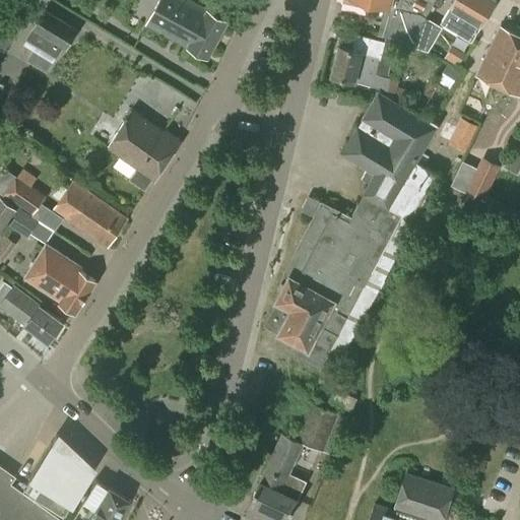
[(208,11),(186,0),(160,0),(148,23),(189,46),(189,48),(207,58),(228,20),(208,10),(208,11)]
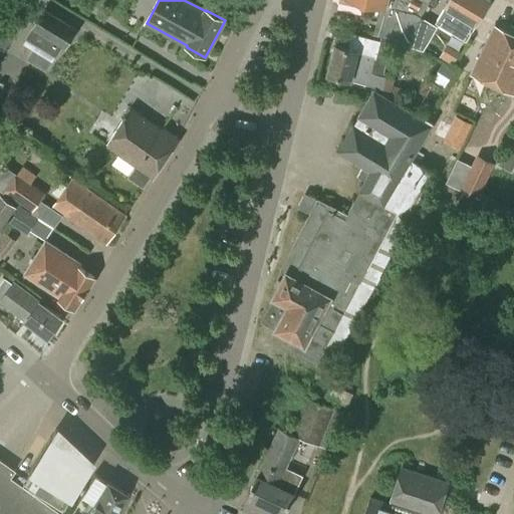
[(420,18),(431,0),(342,0),(342,1),(368,7),(369,3),(380,6),(377,16),(382,18),(377,36),(424,49),(437,29),(420,18)]
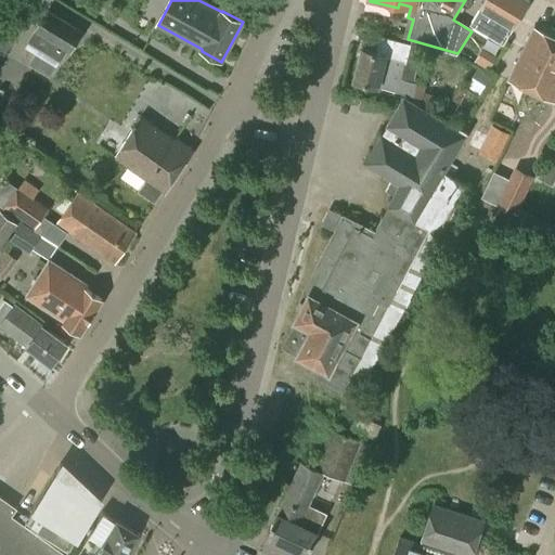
[(504,43),(530,1),(527,0),(485,0),(472,24),(504,43)]
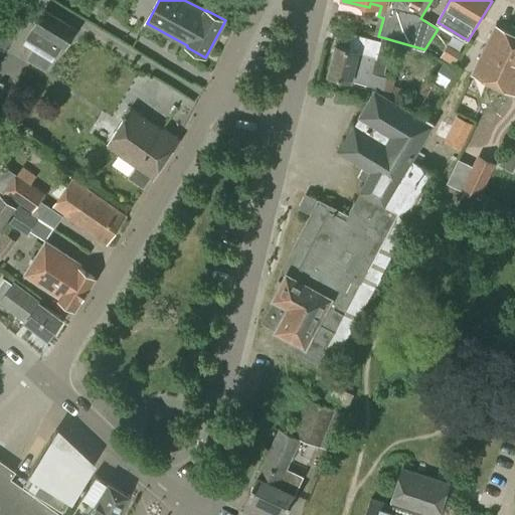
[(65,48),(76,29),(44,10),(33,28),(42,34),(36,43),(49,51),(55,42),(65,48)]
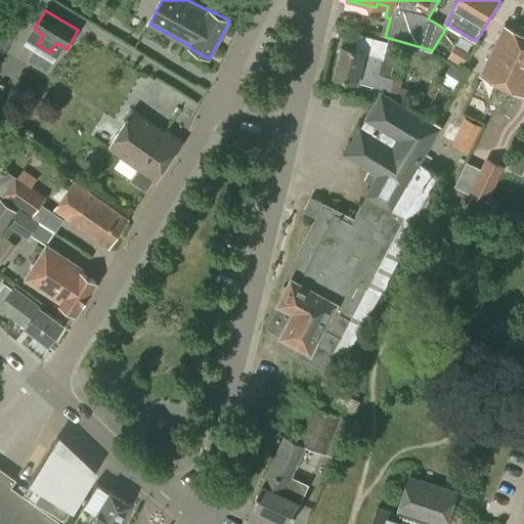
[(0,47),(5,51),(20,28),(1,13),(0,14),(0,47)]
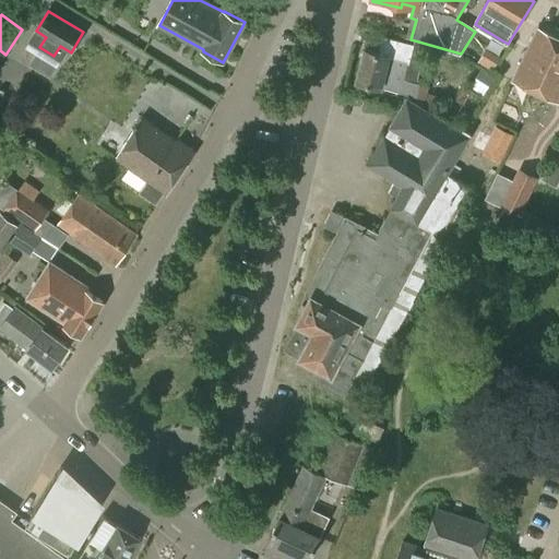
[(558,102),(558,36),(537,26),(512,80),(558,102)]
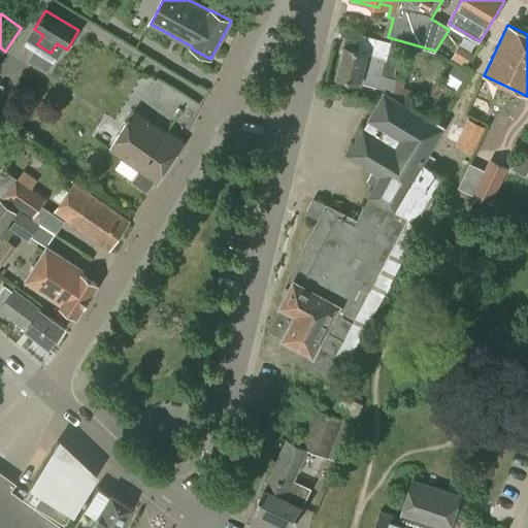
[(397,78),(382,74),(391,41),(369,36),(365,52),(344,46),(337,76),(393,91),(397,78)]
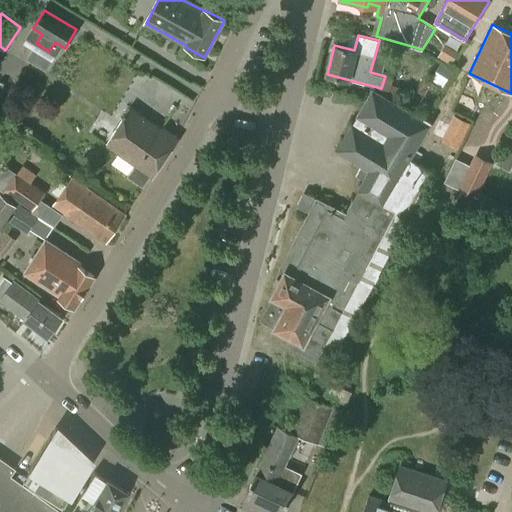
[(453,70),(441,62),(430,78),(443,86),(453,70)]
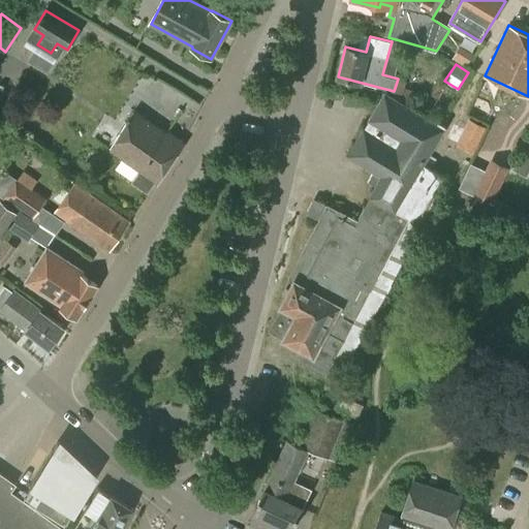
[(416,91),(404,88),(401,100),(405,102),(412,104),(416,91)]
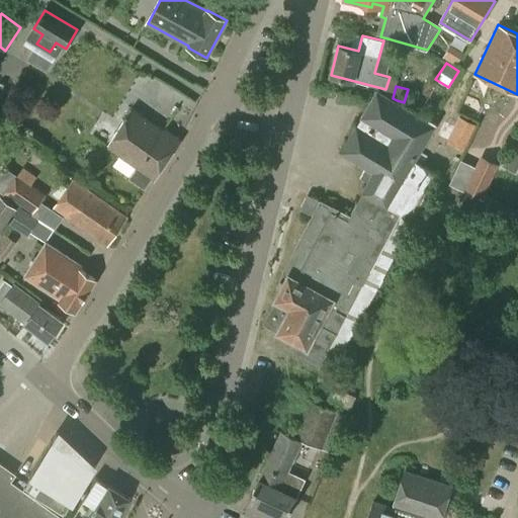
[(337,333),(346,317),(352,305),(362,310),(373,289),(363,284),(374,263),(382,267),(398,239),(390,234),(400,214),(412,221),(438,173),(420,164),(420,162),(416,160),(437,123),(397,100),(393,98),(377,89),(343,152),(367,165),(362,174),(369,178),(361,193),(367,196),(364,201),(359,198),(348,220),(337,213),(338,209),(320,200),(319,202),(313,198),(306,210),(315,214),(284,269),(286,274),(289,276),(284,284),(280,282),(277,287),(282,289),(264,323),(276,329),(276,330),(293,339),(288,350),(319,366),(337,333)]
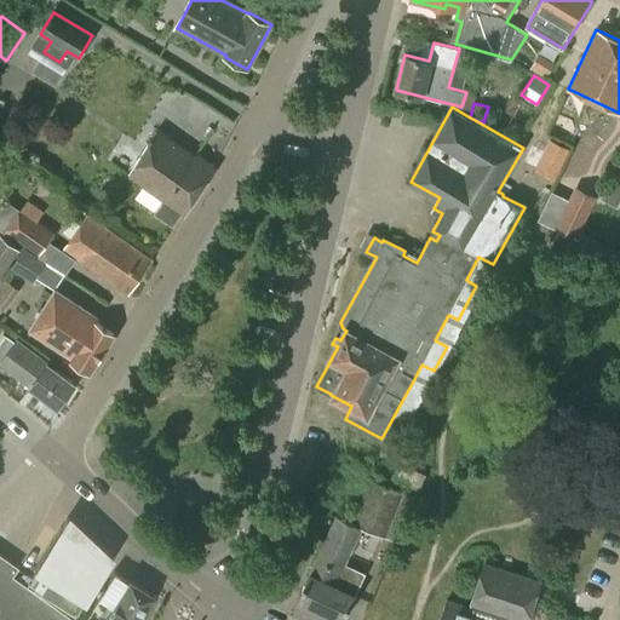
[(196,156),(159,131),(130,176),(164,200),(154,212),(173,225),(182,213),(185,214),(217,167),(199,154),(196,156)]
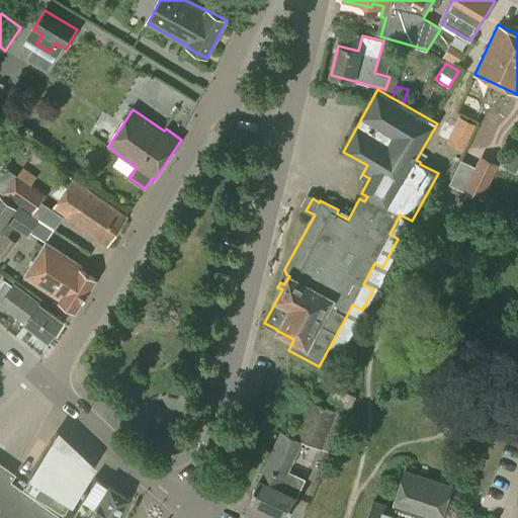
[(477,124),(458,115),(452,128),(469,137),(477,124)]
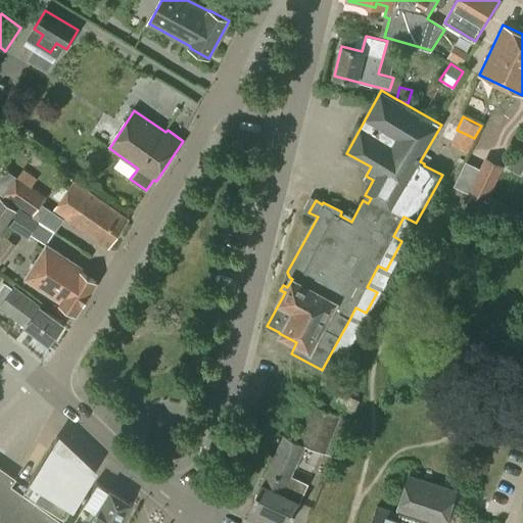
[(522,139),(507,167),(522,176),(522,139)]
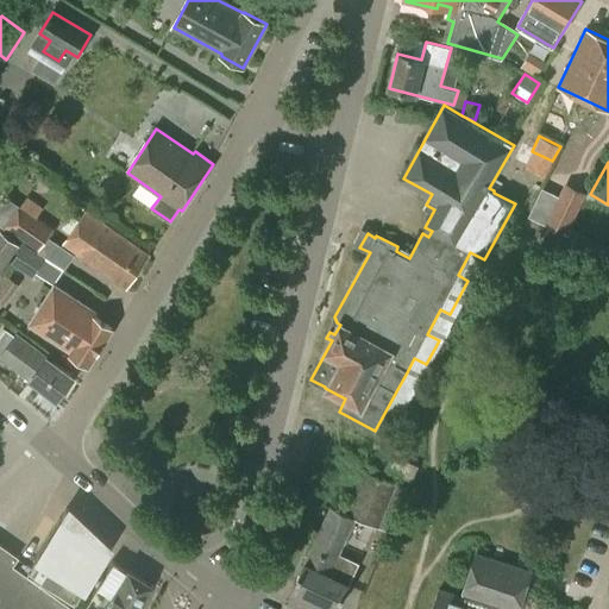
[(566,183),(546,224),(566,233),(585,193),(566,183)]
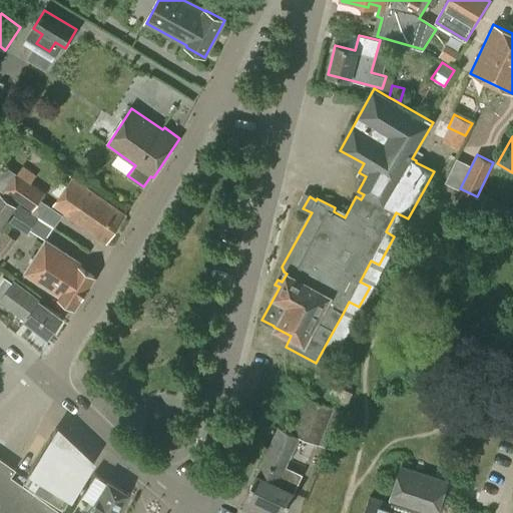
[(5,164),(0,172),(0,186),(12,169),(5,164)]
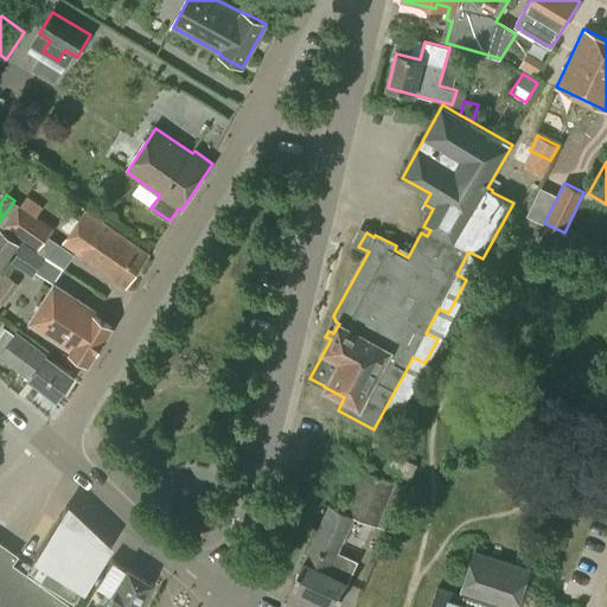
[(38,249),(52,230),(20,205),(6,224),(38,249)]
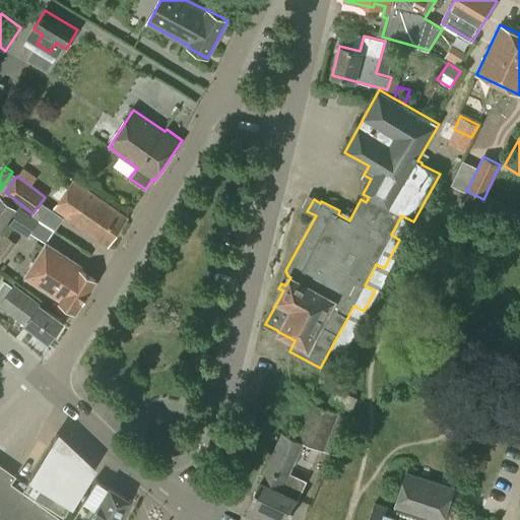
[(108,246),(127,218),(87,190),(72,180),(53,208),(67,218),(108,246)]
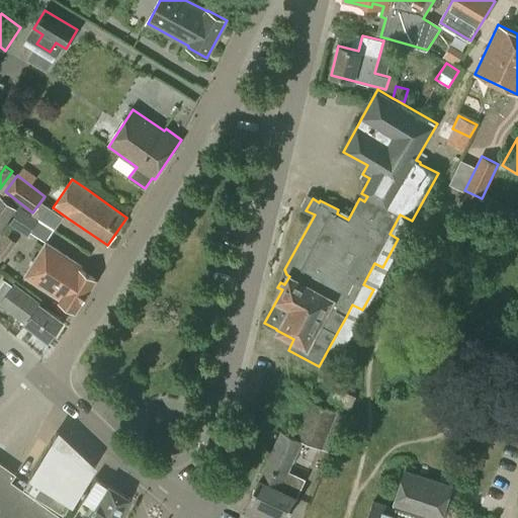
[(249,185),(245,202),(250,203),(255,187),(249,185)]
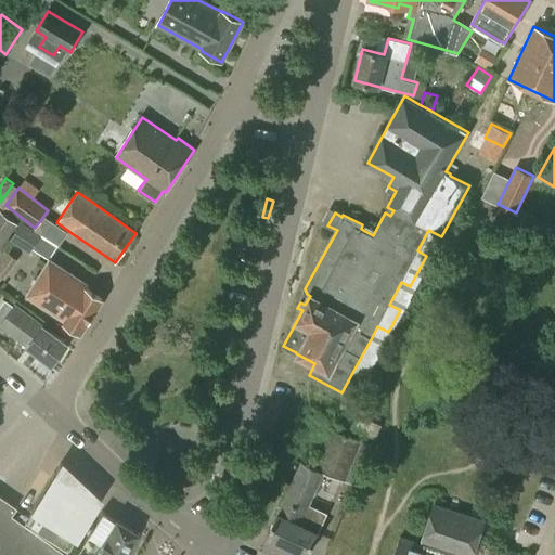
[(0,246),(1,247),(17,223),(0,210),(0,246)]
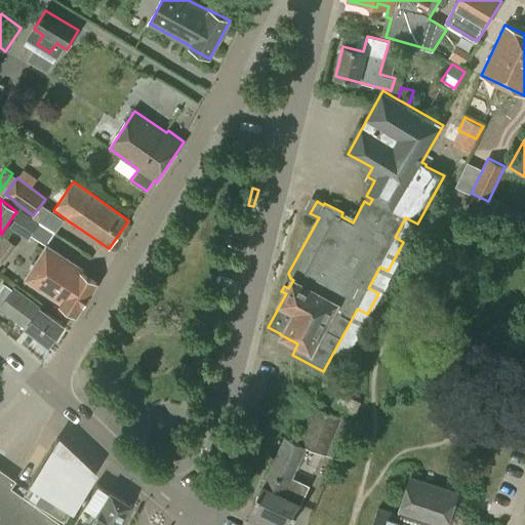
[(26,237),(36,220),(19,209),(9,226),(26,237)]
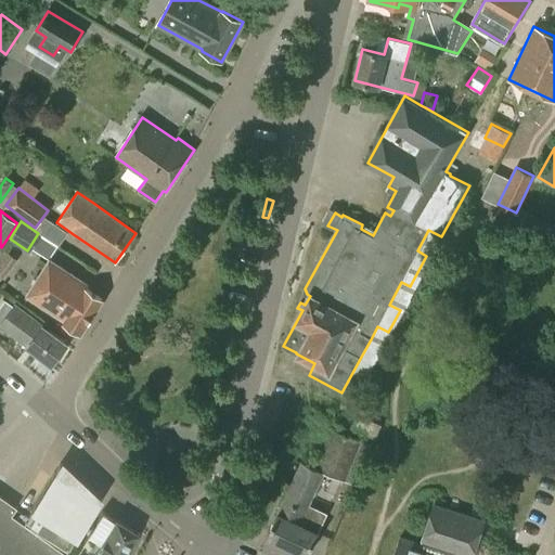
[(0,274),(2,278),(16,258),(3,248),(0,252),(0,274)]
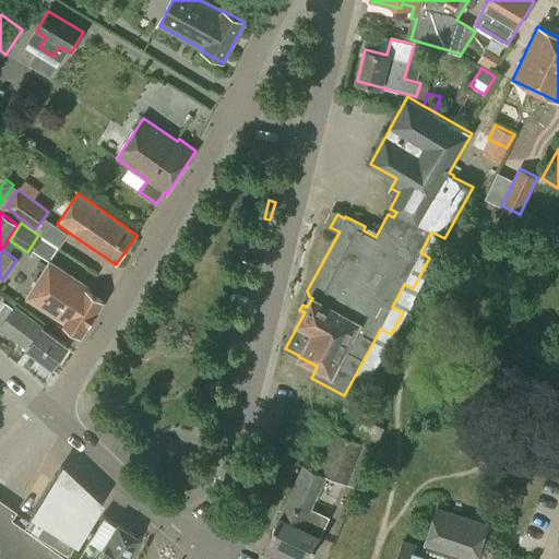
[(82,335),(104,301),(75,284),(78,280),(50,263),(28,298),(55,314),(54,317),(64,324),(82,335)]
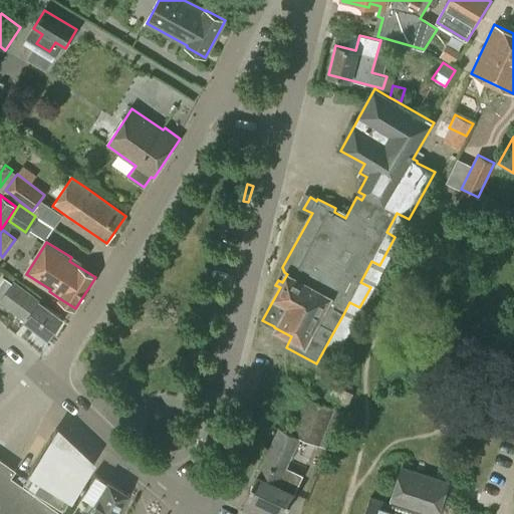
[(49,336),(62,318),(14,282),(0,300),(49,336)]
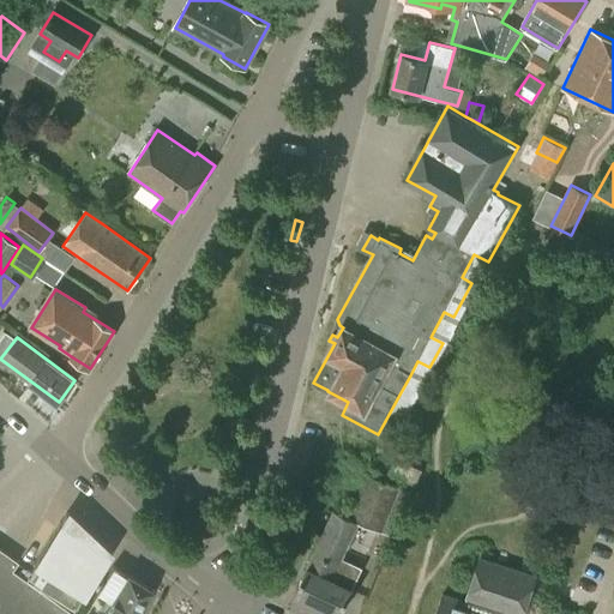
[(416,485),(422,469),(395,457),(389,473),(416,485)]
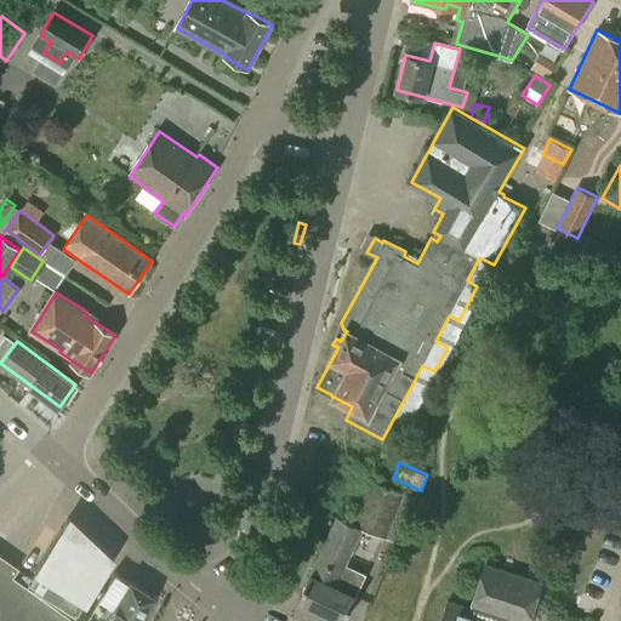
[(385,539),(404,494),(372,479),(353,523),(337,517),(317,562),(298,599),(345,620),(365,575),(345,565),(363,528),(385,539)]
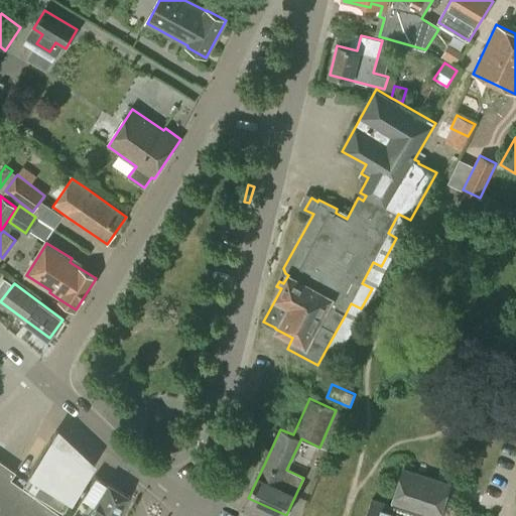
[(62,510),(95,466),(77,448),(58,431),(21,484),(62,510)]
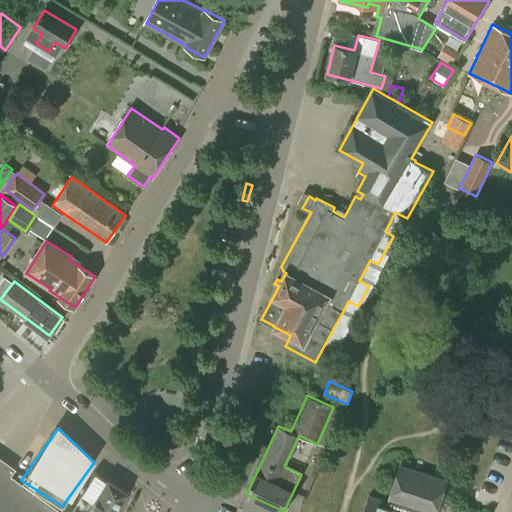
[(61,511),(9,474),(14,468),(0,458),(0,511),(61,511)]
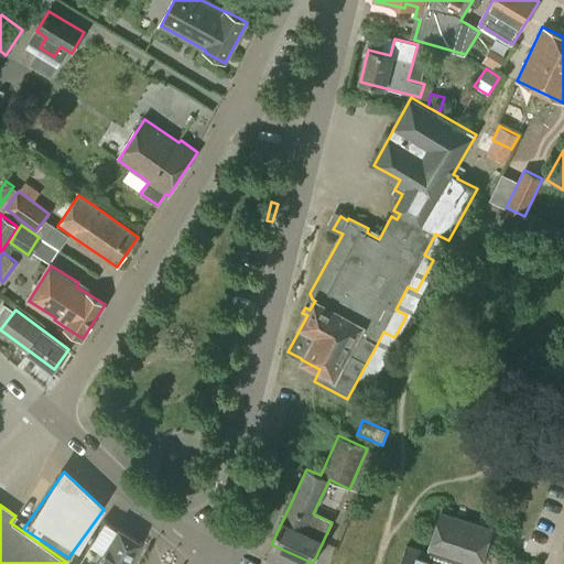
[(480,563),(494,529),(442,511),(430,552),(408,545),(401,563),(480,563)]
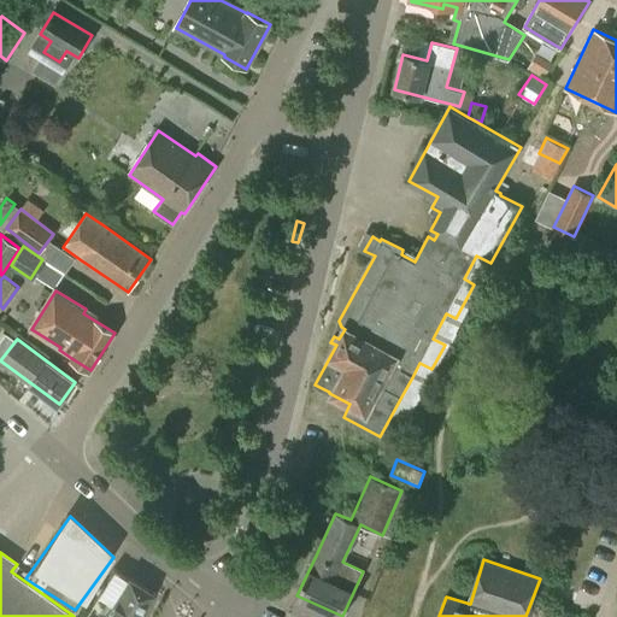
[(92,616),(137,616),(148,592),(112,568),(83,611),(92,616)]
